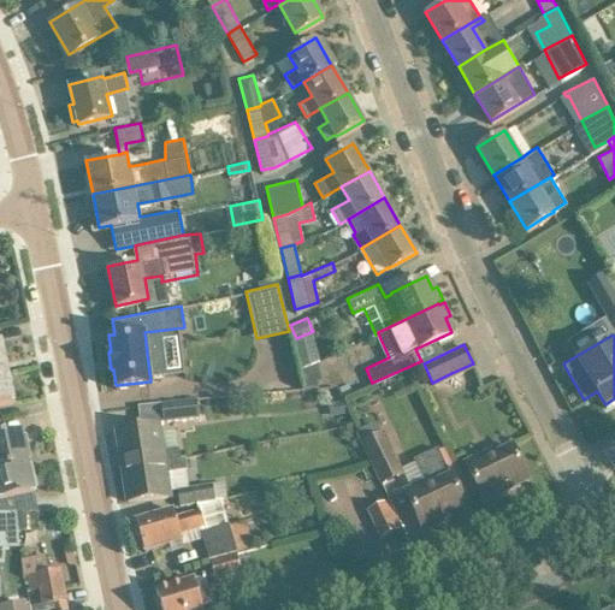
[(315,384),(313,363),(300,365),(303,385),(315,384)]
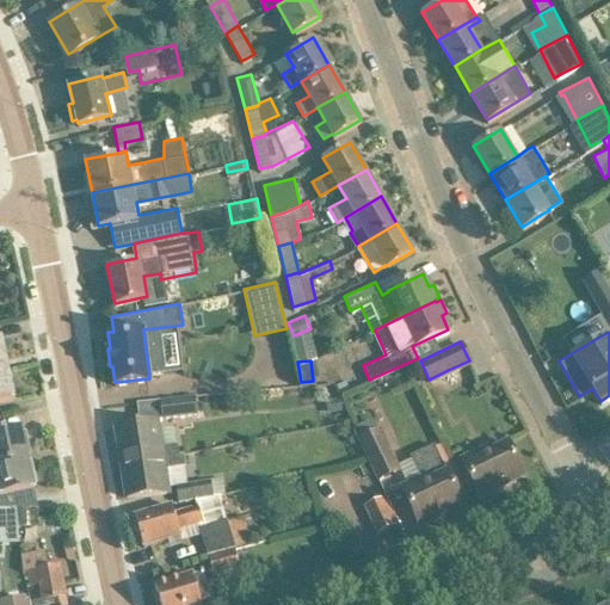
[(0,399),(14,396),(7,365),(0,366),(0,399)]
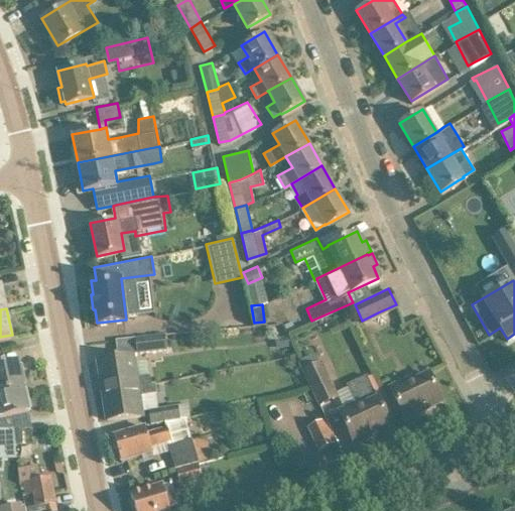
[(288,332),(274,334),(276,345),(289,343),(288,332)]
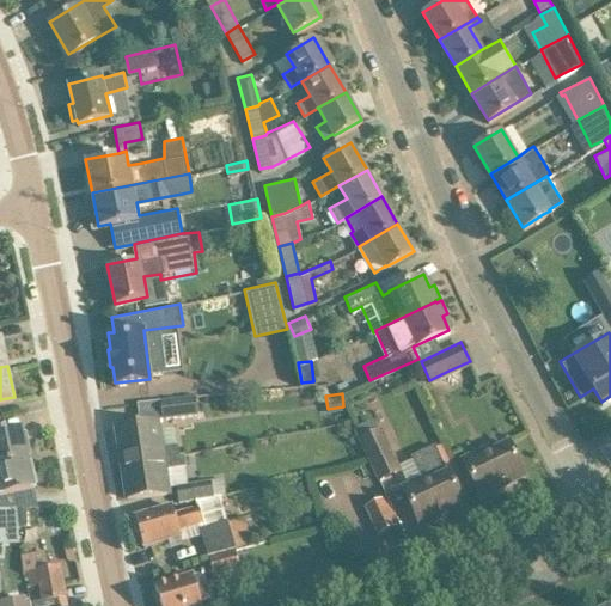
[(159,398),(160,417),(196,414),(195,395),(159,398)]
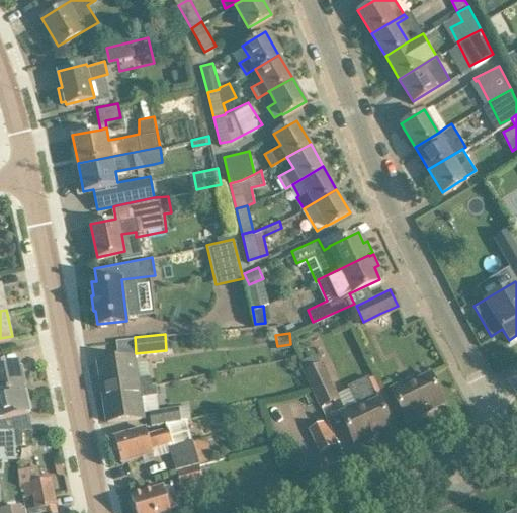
[(150,374),(136,376),(133,355),(97,360),(102,390),(151,381),(150,374)]
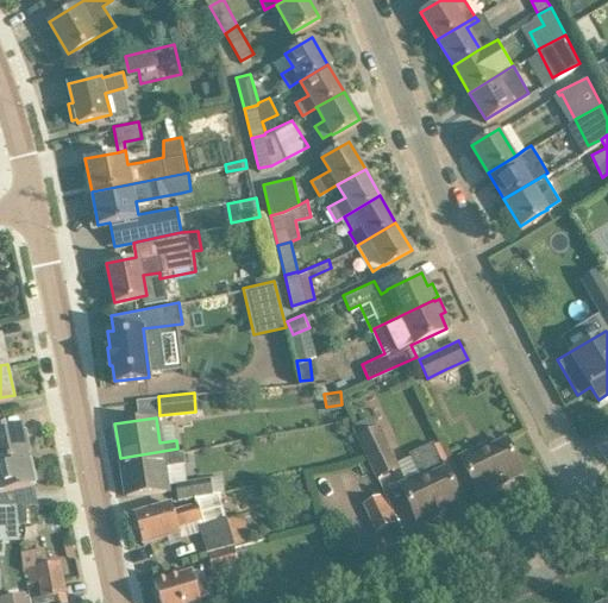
[(0,457),(26,452),(20,422),(0,426),(0,457)]
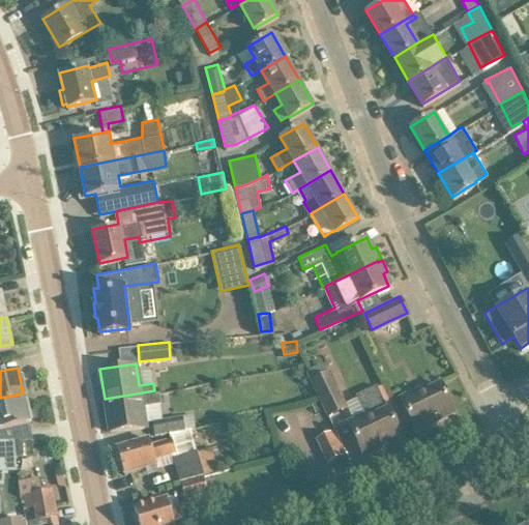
[(311,379),(327,412),(343,405),(327,372),(311,379)]
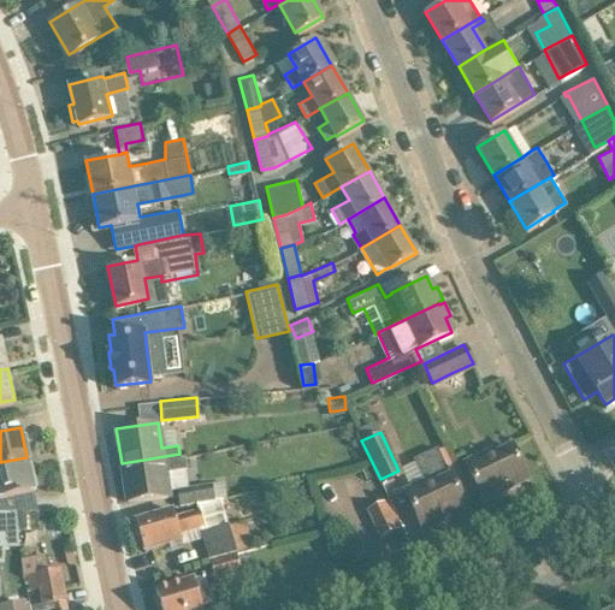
[(467,463),(473,475),(483,497),(527,477),(510,443),(467,463)]
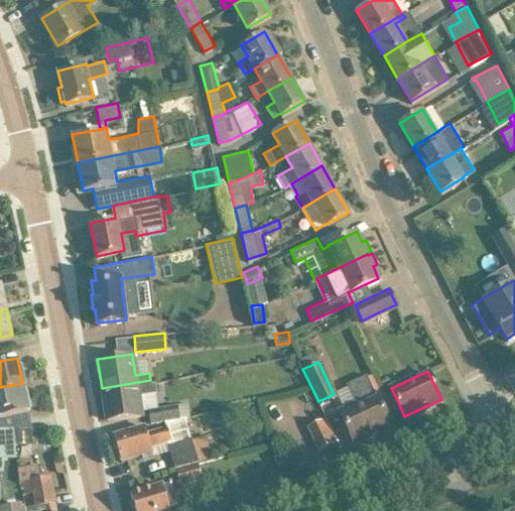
[(390,423),(377,395),(367,374),(347,383),(357,404),(341,412),(354,440),(390,423)]
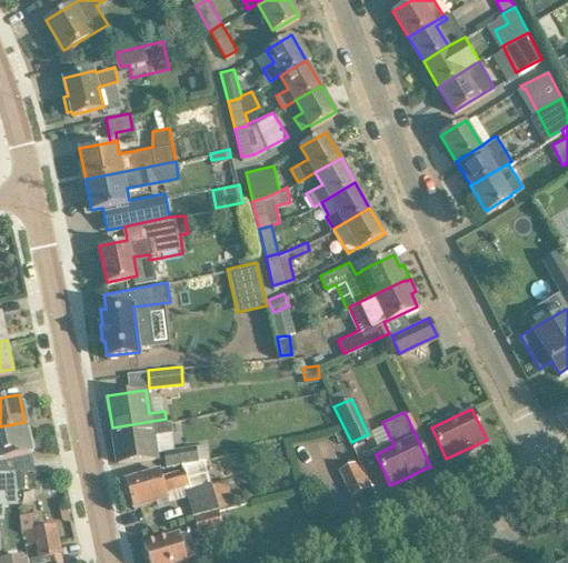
[(156,454),(152,433),(172,430),(171,420),(166,421),(166,419),(112,428),(117,460),(156,454)]
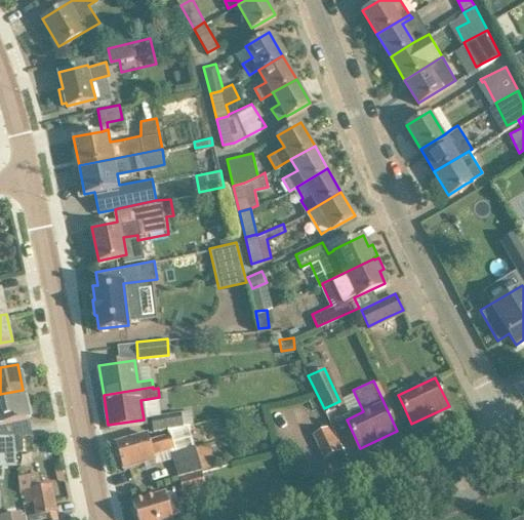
[(0,433),(13,433),(11,421),(29,417),(23,390),(0,394),(0,433)]
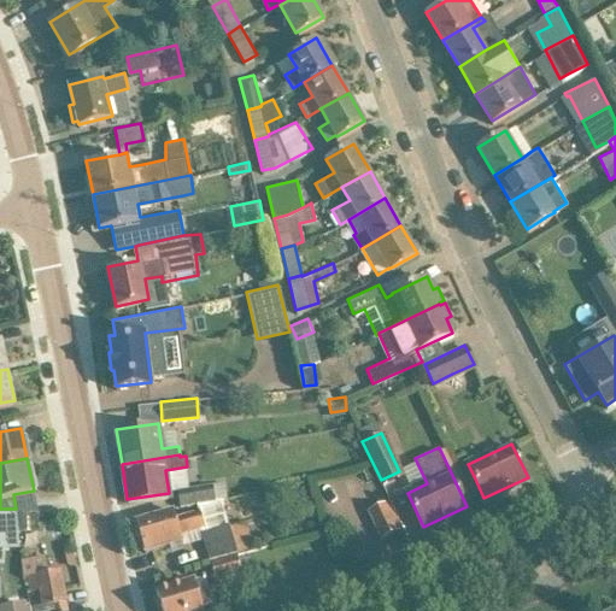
[(211,481),(175,488),(179,505),(213,498),(211,481)]
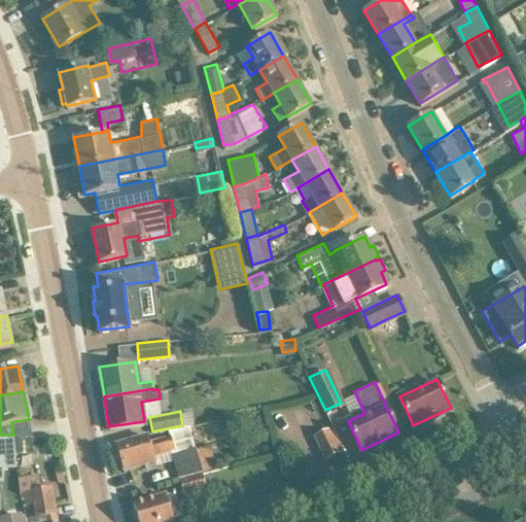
[(268,424),(255,426),(257,439),(270,437),(268,424)]
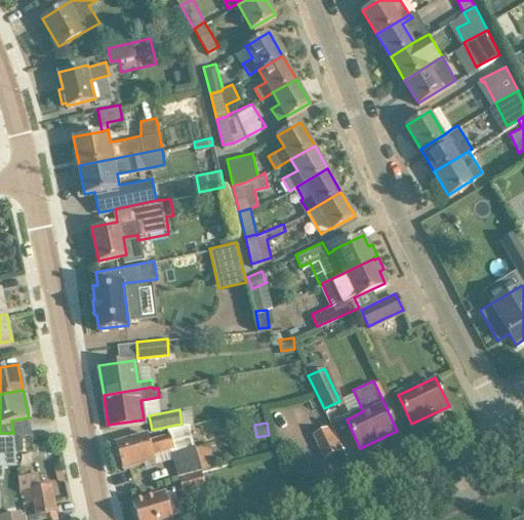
[(330,424),(314,432),(324,453),(340,446),(330,424)]
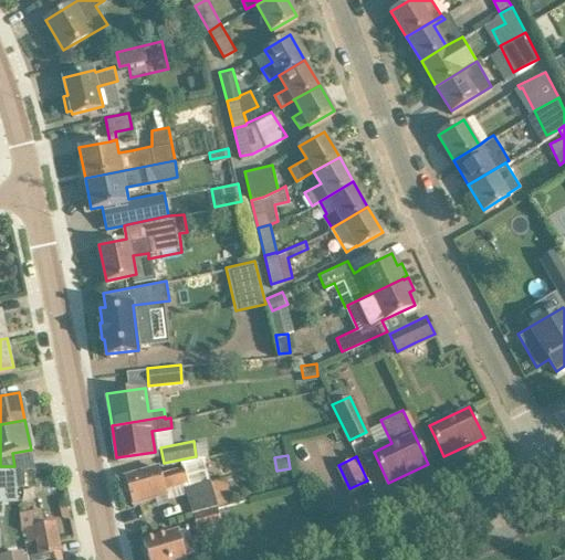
[(133,504),(167,494),(165,487),(187,481),(182,465),(159,472),(157,465),(124,475),(133,504)]
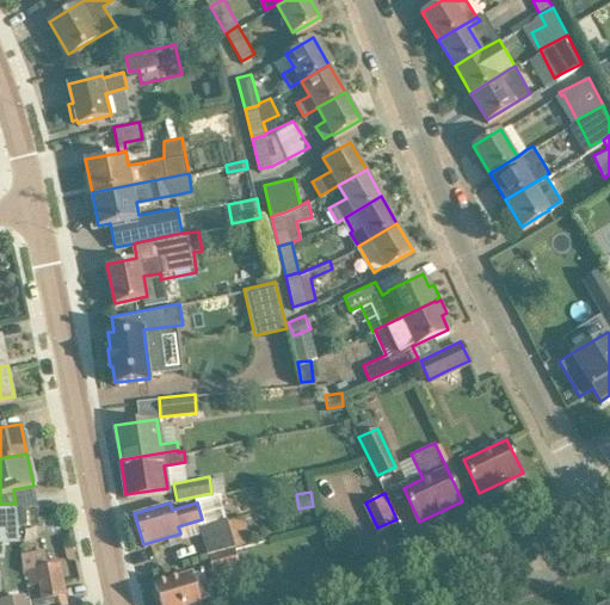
[(5,505),(0,505),(0,525),(17,524),(14,505),(5,505)]
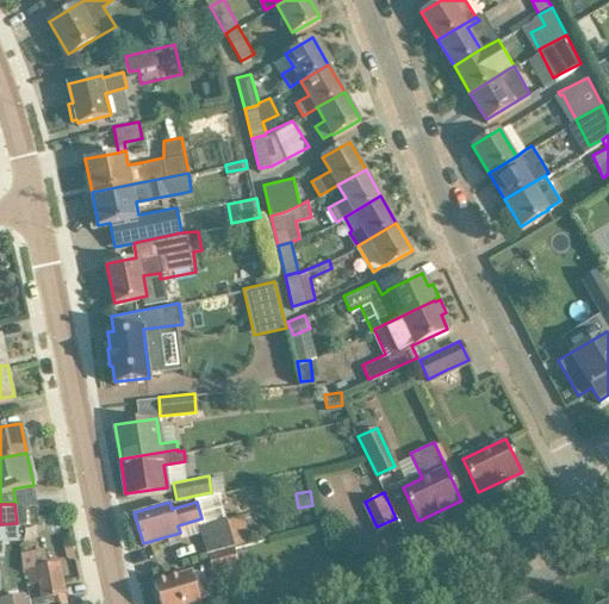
[(23,521),(35,521),(37,521),(37,506),(23,506),(23,521)]
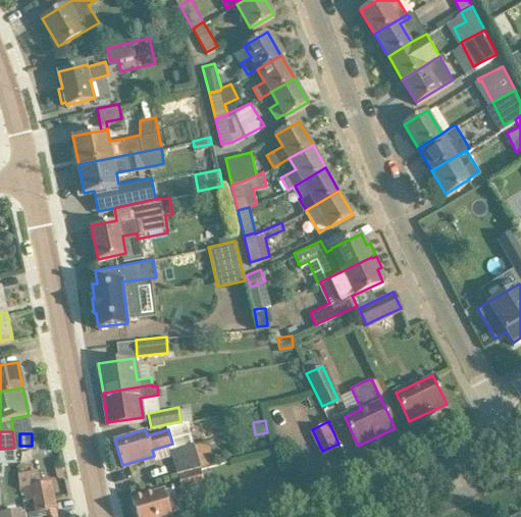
[(199,461),(210,460),(209,441),(198,441),(199,461)]
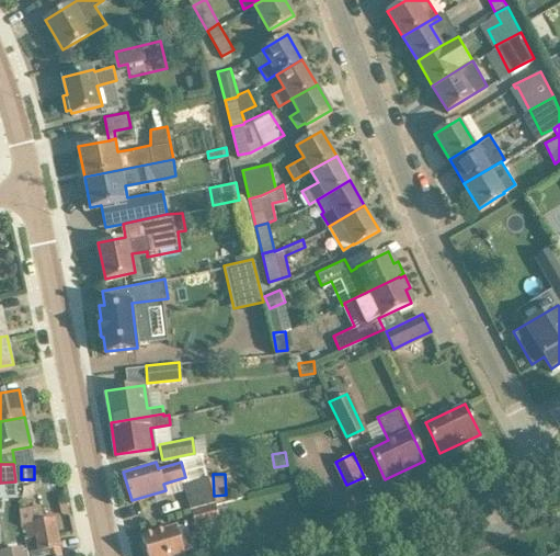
[(190,508),(215,500),(209,480),(184,487),(190,508)]
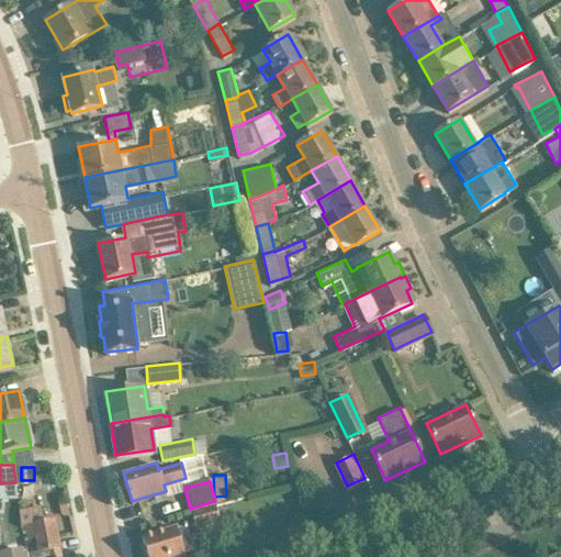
[(190,509),(195,528),(222,523),(215,501),(190,509)]
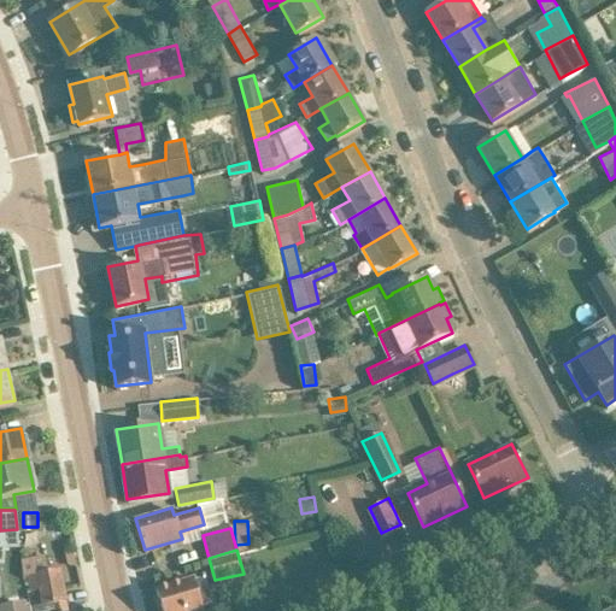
[(29,604),(30,610),(68,610),(60,567),(28,573),(30,588),(39,586),(41,601),(29,604)]
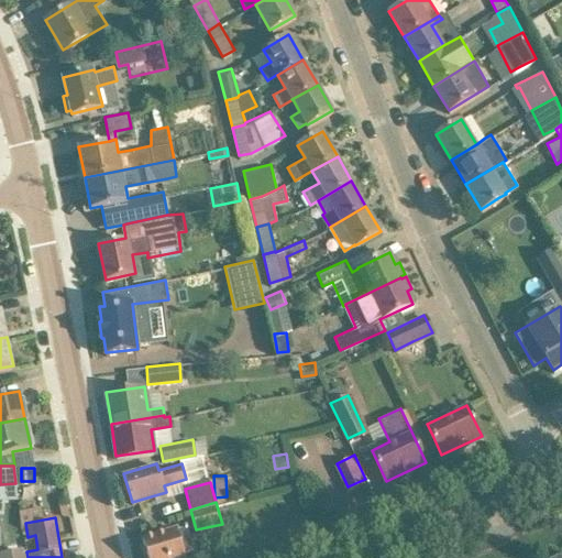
[(194,548),(187,526),(186,524),(142,537),(147,557),(185,557),(184,550),(194,548)]
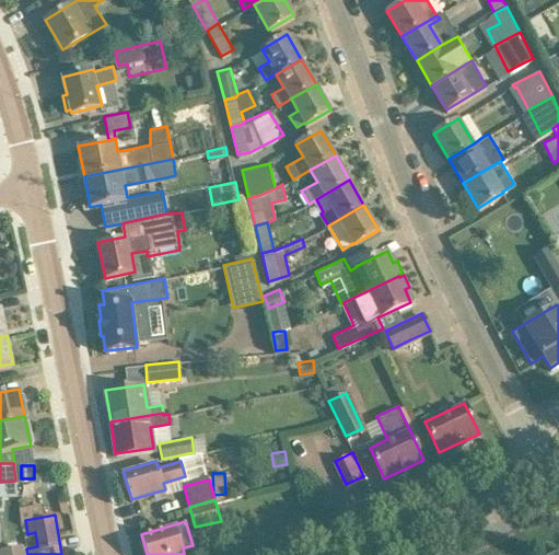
[(0,552),(0,554),(27,554),(26,548),(24,548),(1,550),(0,534),(0,552)]
